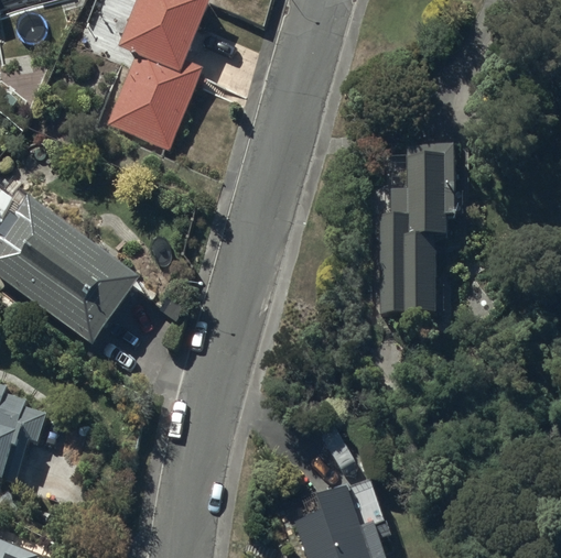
[(137,0),(117,47),(133,55),(106,119),(169,148),(203,69),(184,61),(213,0),(137,0)]
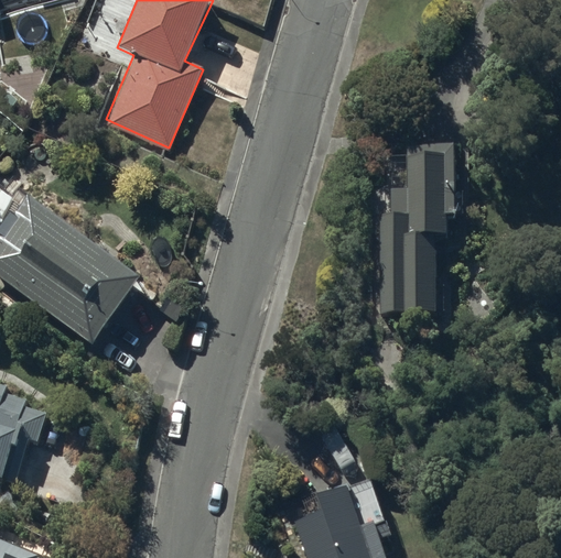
[(435,315),(435,238),(445,238),(445,218),(454,217),(454,146),(406,146),(406,188),(389,188),(389,214),(379,214),(379,315),(435,315)]
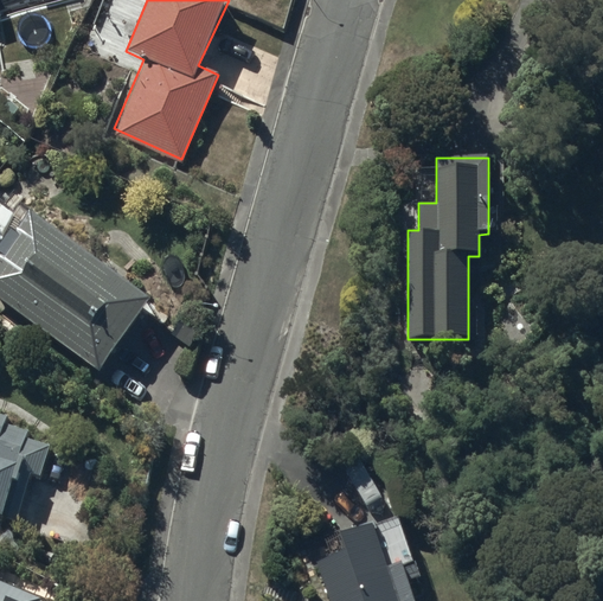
[(30,216),(0,256),(0,299),(116,384),(126,372),(109,360),(151,304),(30,216)]
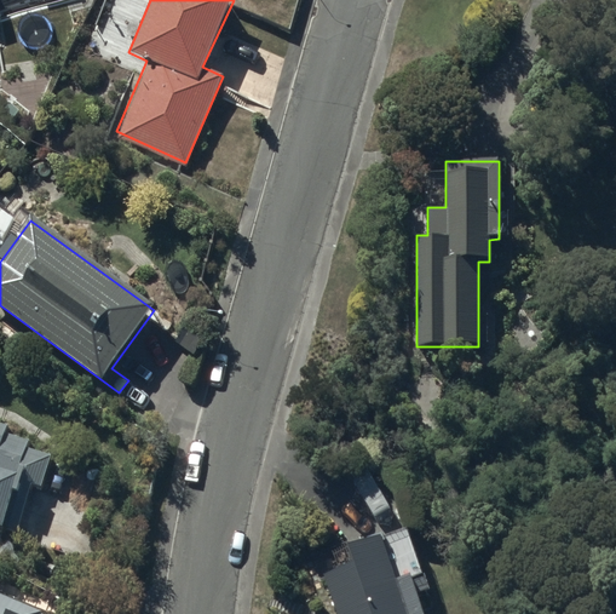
[(0,524),(15,529),(30,482),(39,485),(50,453),(26,445),(27,439),(4,430),(5,425),(0,423),(0,524)]
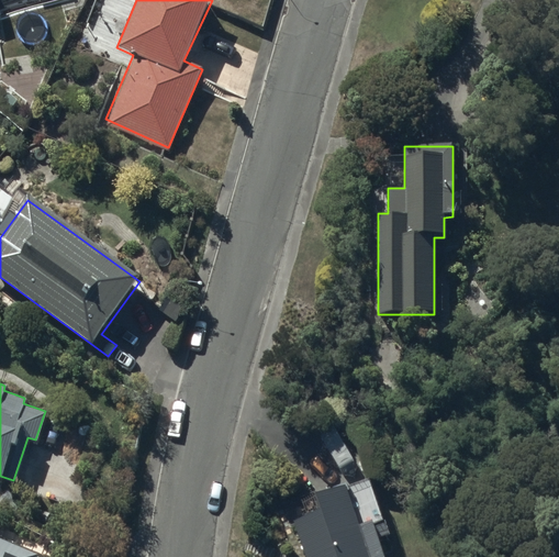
[(293,519),(304,556),(382,556),(377,536),(389,533),(384,517),(381,519),(369,480),(316,497),(321,510),(293,519)]
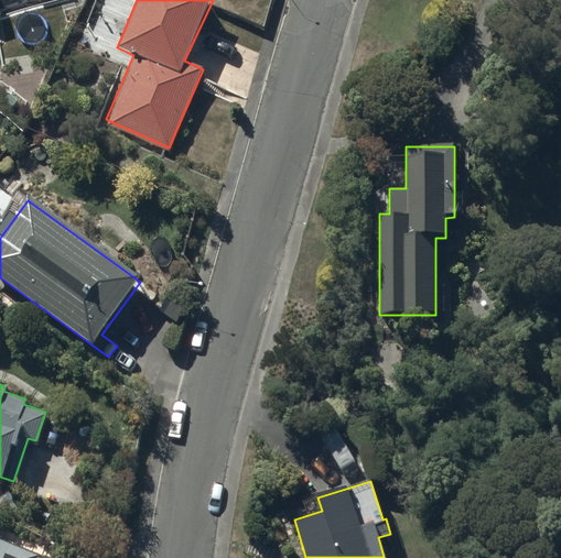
[(0,557),(34,557),(36,555),(0,537),(0,557)]
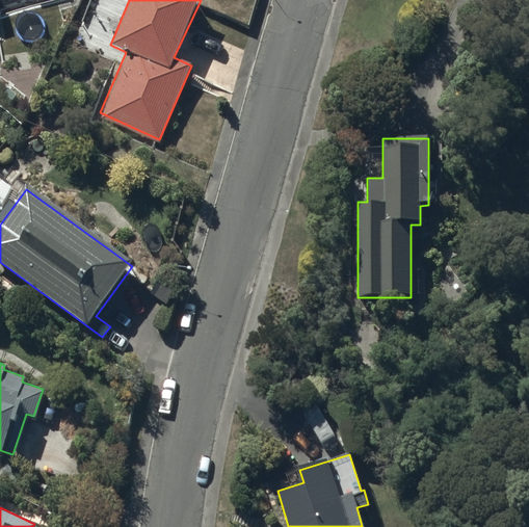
All buildings are outlined.
